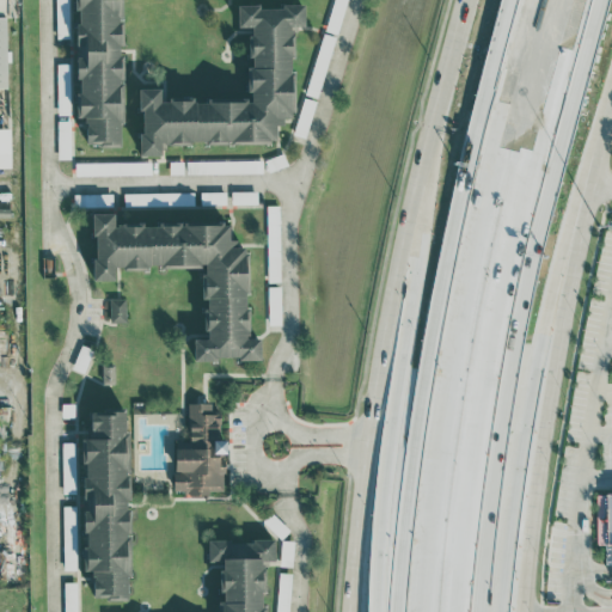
[(121,0),(75,0),(78,116),(86,116),(87,144),(124,144),(121,0)]
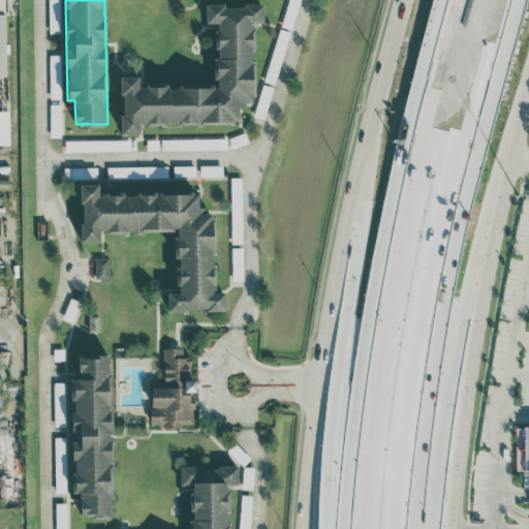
[(216,87),(168,87),(168,85),(141,85),(141,75),(122,75),(122,133),(141,133),(141,123),(240,122),(240,103),(254,103),(254,22),(265,22),(265,4),(207,4),(207,23),(217,23),(217,57),(216,57),(216,87)]
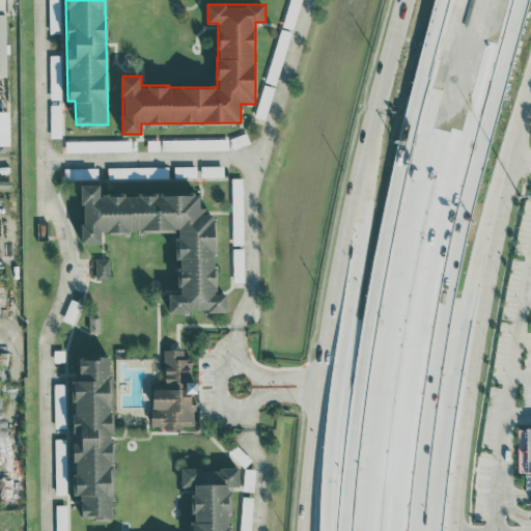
[(50,100),(60,100),(59,54),(49,54),(50,100)]
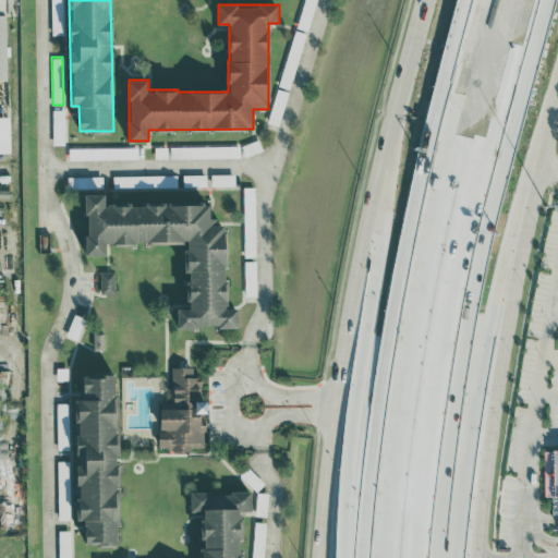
[(10,116),(0,116),(0,152),(10,153),(10,116)]
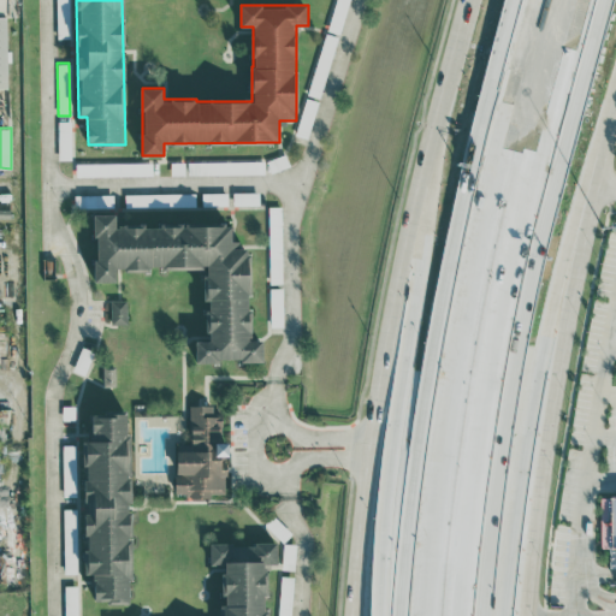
[(124,207),(190,205),(190,191),(124,194),(124,207)]
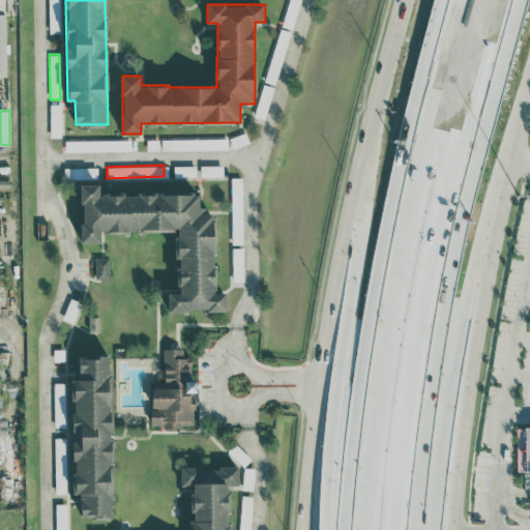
[(201,194),(99,195),(99,183),(81,184),(82,242),(100,242),(100,231),(176,230),(177,258),(178,258),(179,292),(169,293),(169,312),(226,311),(226,293),(215,293),(214,213),(201,213),(201,194)]
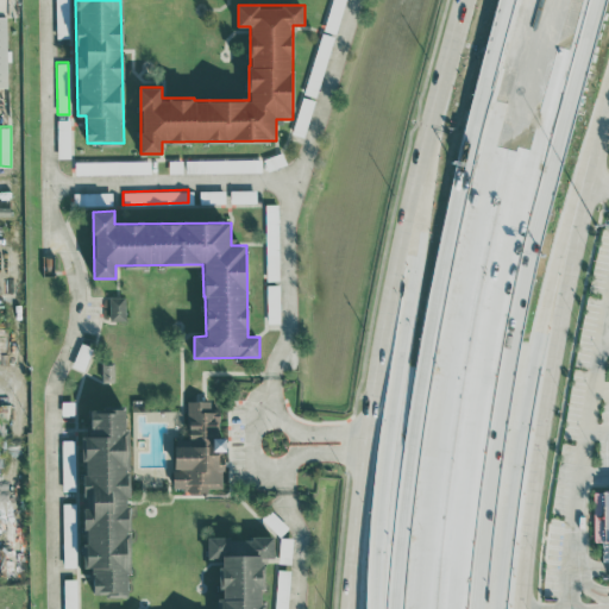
[(126,320),(125,296),(110,296),(110,320),(126,320)]
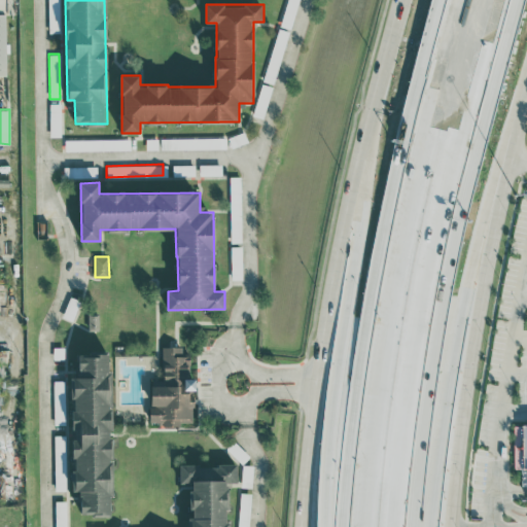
[(163,380),(150,380),(151,424),(195,424),(194,378),(190,378),(189,355),(182,355),(182,347),(163,347),(163,380)]
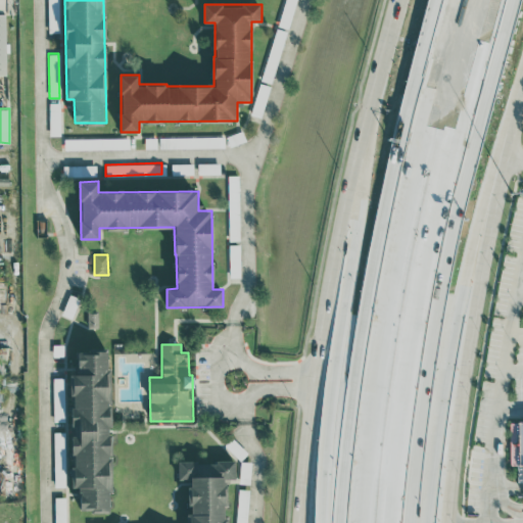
[(110,350),(78,350),(78,374),(70,374),(70,395),(72,395),(74,487),(80,487),(80,510),(111,510),(110,350)]
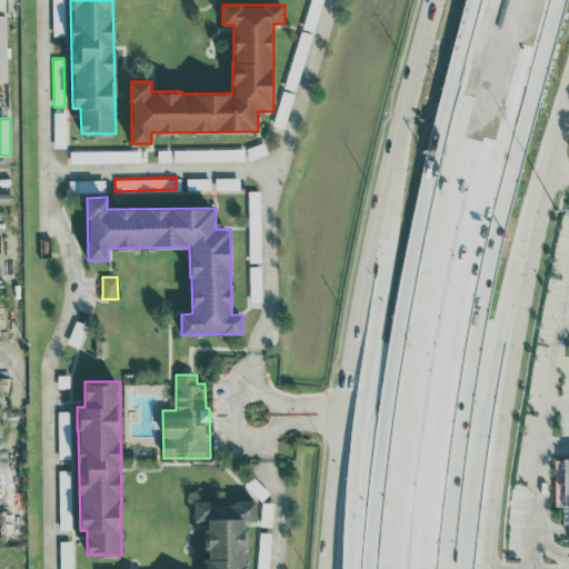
[(70,411),(57,411),(58,458),(71,458),(70,411)]
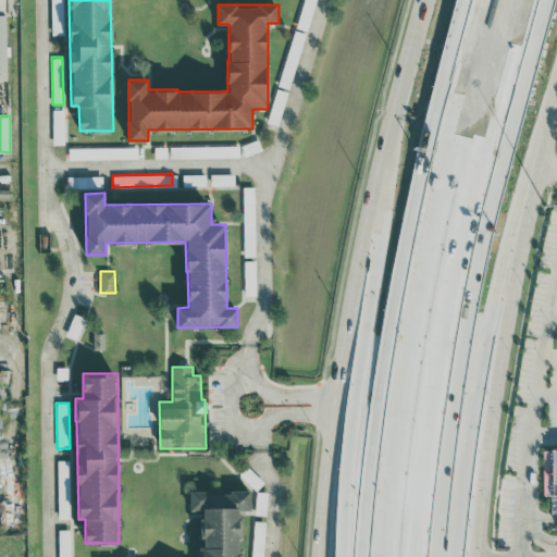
[(556,449),(542,450),(544,495),(551,495),(552,514),(556,512),(556,449)]
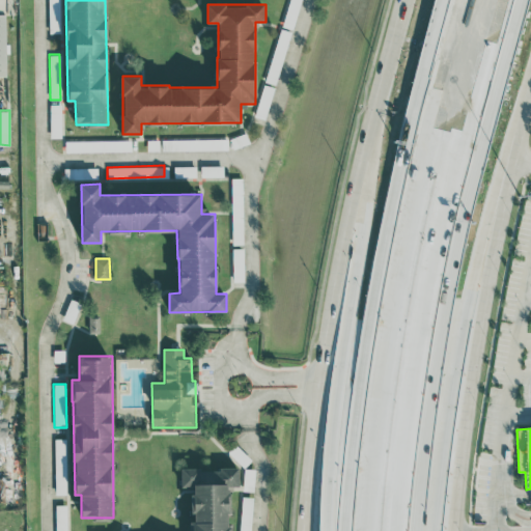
[(191,530),(229,530),(229,485),(240,485),(240,469),(182,469),(182,487),(192,487),(191,530)]
